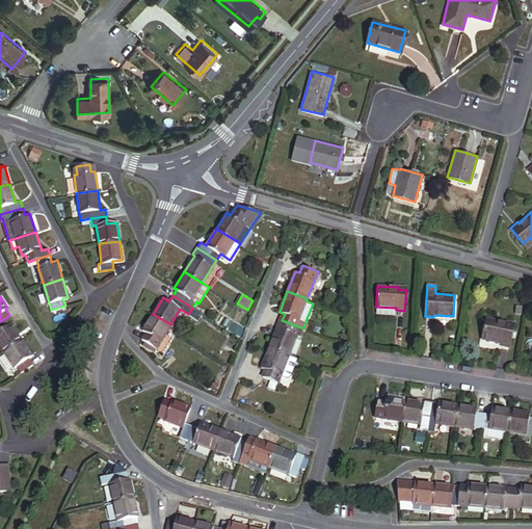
[(155,347),(170,324),(153,314),(142,329),(145,332),(141,339),(155,347)]
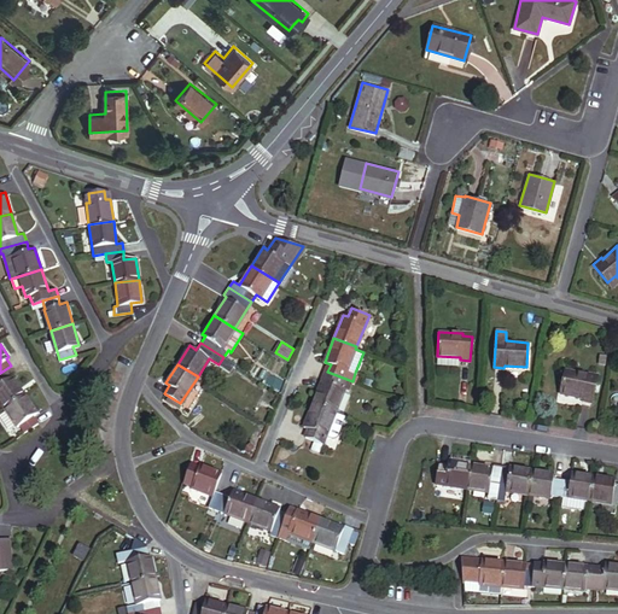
[(24,393),(12,375),(16,373),(11,366),(0,373),(0,407),(1,409),(24,393)]
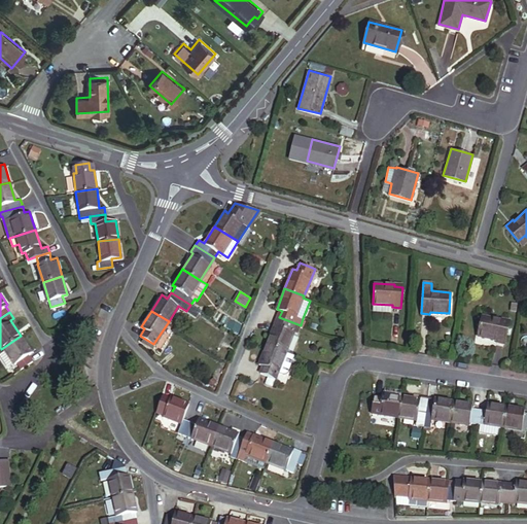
[(505,343),(510,323),(501,321),(501,318),(483,314),(478,335),(496,339),(496,341),(505,343)]
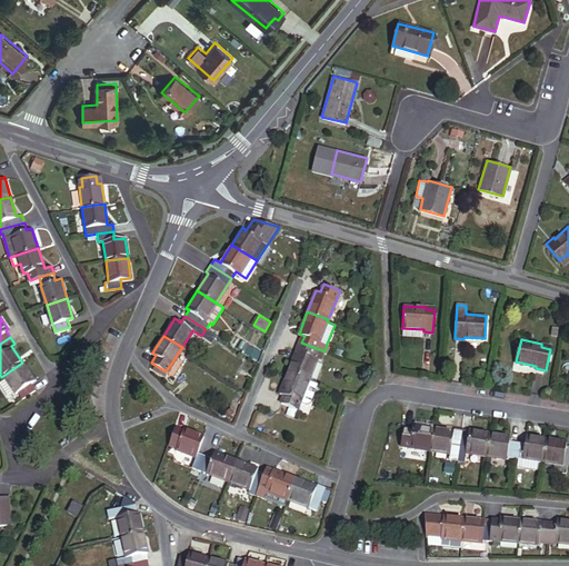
[(309,379),(318,357),(321,358),(325,351),(301,343),(299,349),(297,349),(288,371),(309,379)]
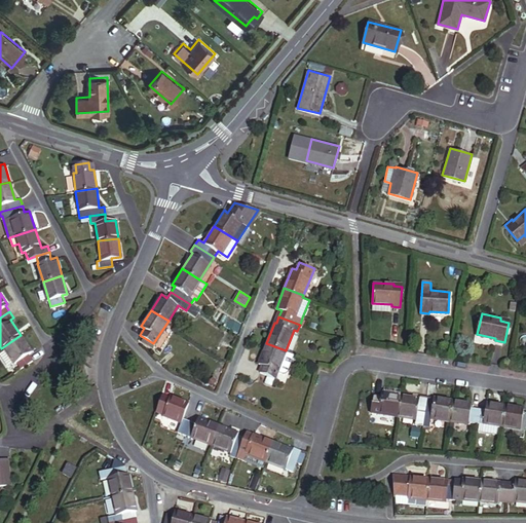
[(33,360),(29,353),(32,350),(21,335),(1,348),(12,364),(16,362),(21,368),(33,360)]
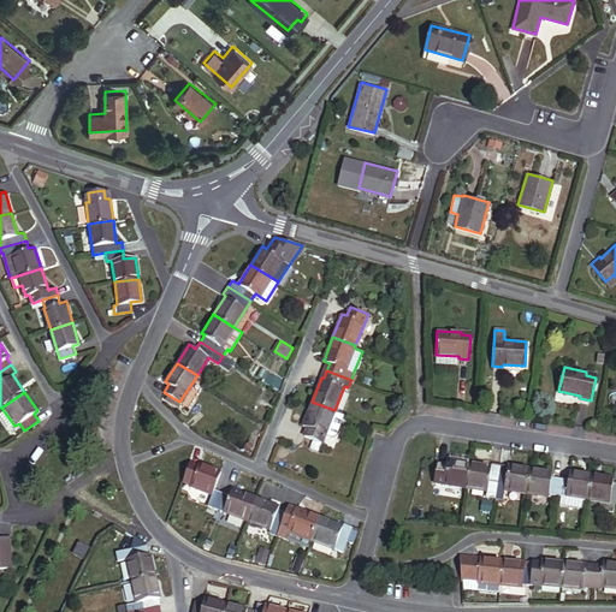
[(337,433),(344,414),(335,410),(312,402),(303,425),(307,426),(304,434),(321,441),(325,433),(330,435),(332,435),(335,434),(337,433)]
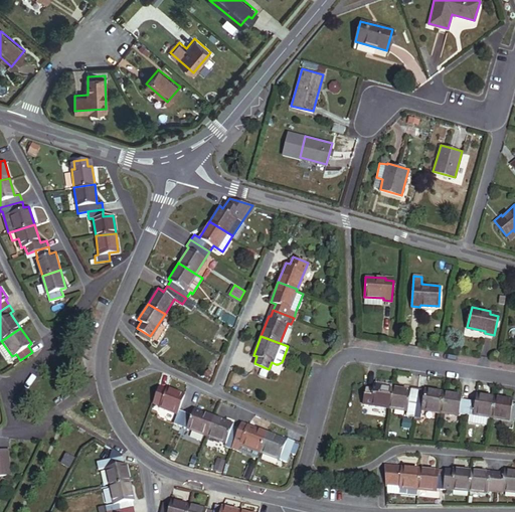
[(389,406),(392,386),(374,383),(373,387),(365,386),(363,402),(389,406)]
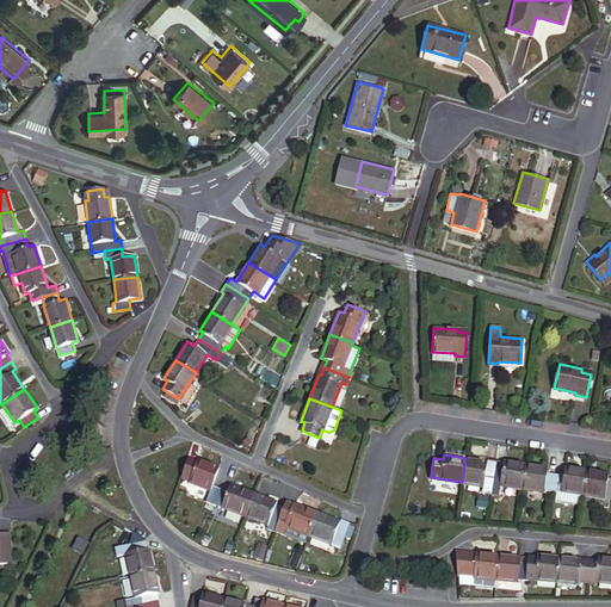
[(211,484),(218,466),(197,458),(196,460),(187,458),(180,476),(190,479),(189,481),(210,489),(205,500),(214,503),(220,487),(211,484)]
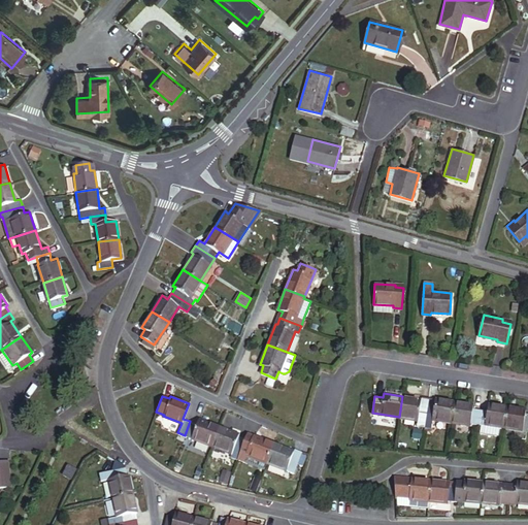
[(424,426),(428,398),(421,397),(421,399),(402,396),(399,417),(418,420),(417,425),(424,426)]
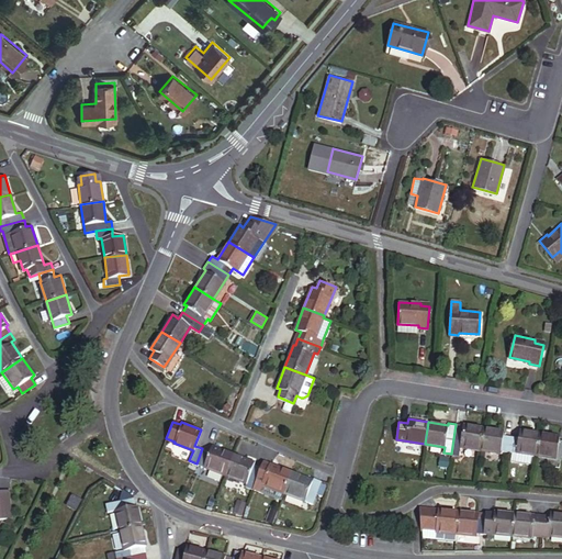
[(481,449),(484,427),(463,424),(463,425),(456,424),(451,454),(452,454),(460,455),(461,446),(481,449)]
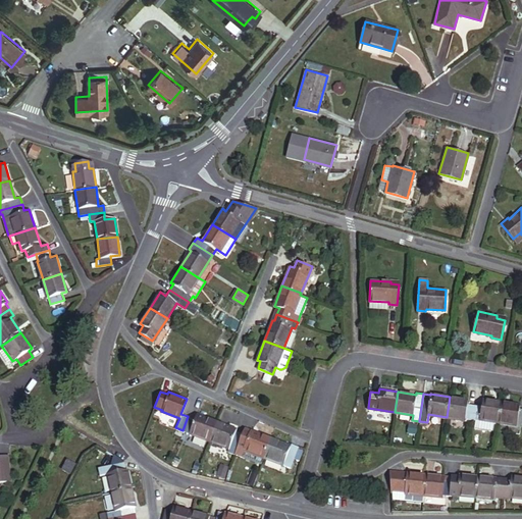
[(474,405),(467,404),(468,400),(450,397),(447,417),(465,419),(465,417),(472,418),(474,405)]
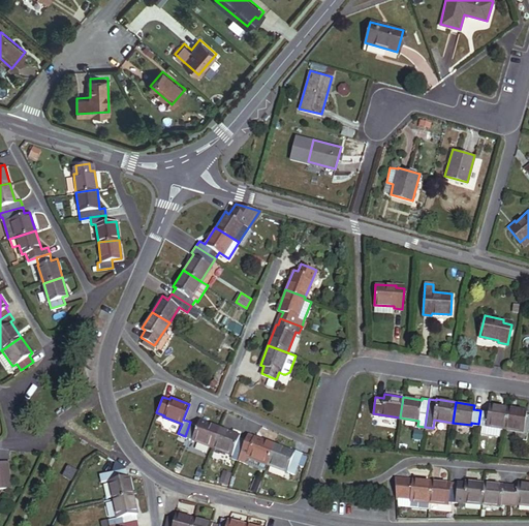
[(504,427),(507,407),(489,404),(488,411),(480,410),(478,424),(480,425),(479,432),(502,436),(503,427),(504,427)]
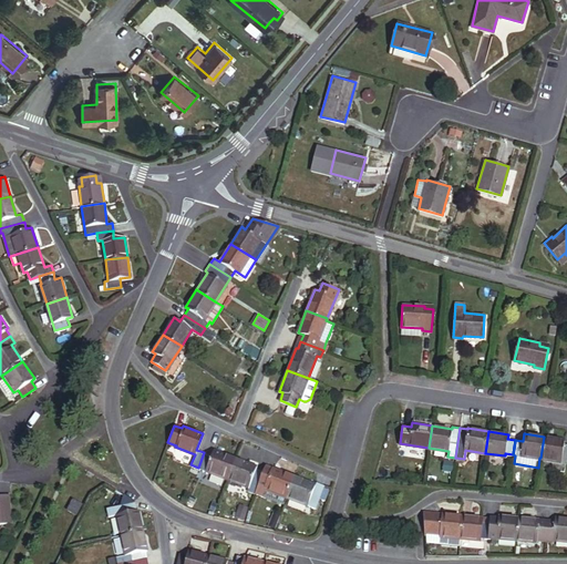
[(566,459),(566,443),(564,443),(564,439),(544,437),(540,458),(562,461),(562,459),(566,459)]
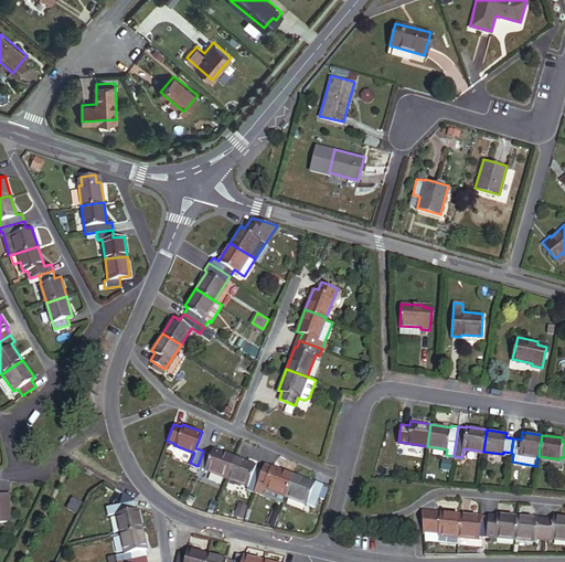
[(226,477),(235,456),(213,447),(211,454),(203,451),(198,466),(226,477)]
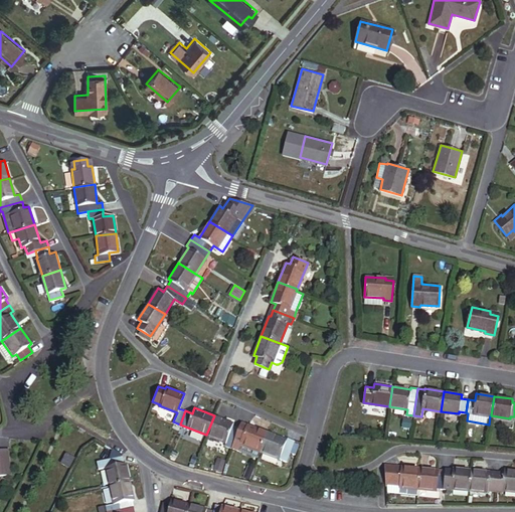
[(231,447),(239,428),(232,424),(232,422),(214,415),(206,435),(225,442),(224,445),(231,447)]
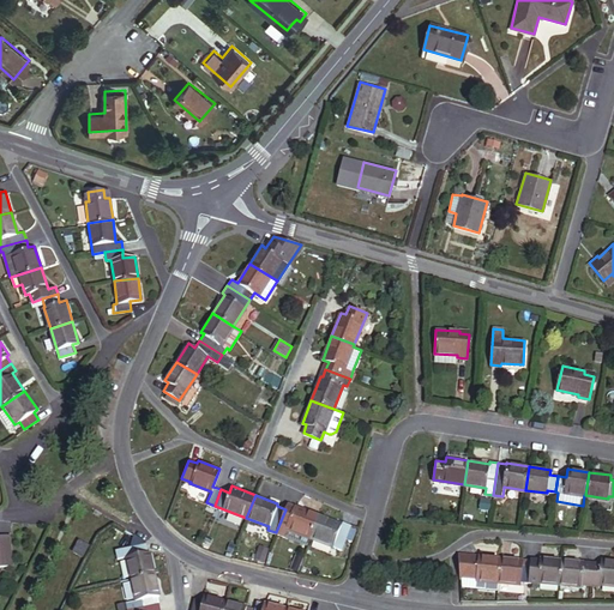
[(488,508),(489,499),(481,497),(480,507),(488,508)]
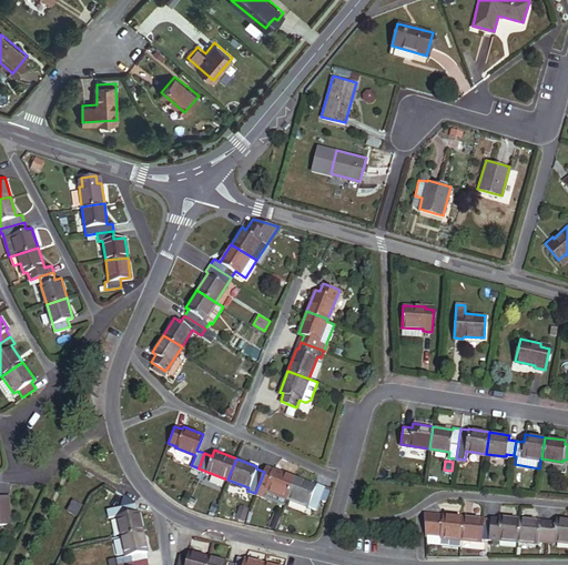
[(286,497),(295,476),(266,465),(264,472),(255,493),(282,503),(284,496),(286,497)]
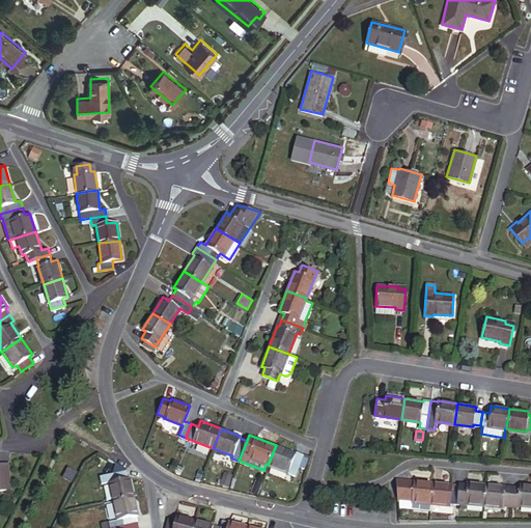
[(297,475),(304,453),(297,451),(296,452),(276,445),(268,465),(297,475)]
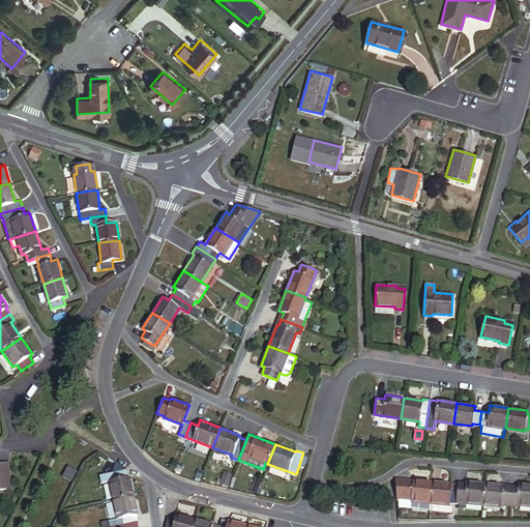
[(215,448),(213,455),(223,459),(225,452),(215,448)]
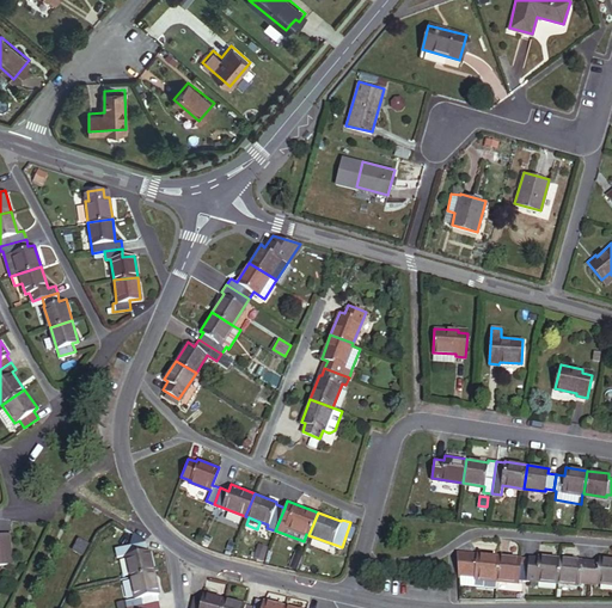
[(13,562),(11,532),(0,532),(0,552),(7,553),(8,562),(13,562)]
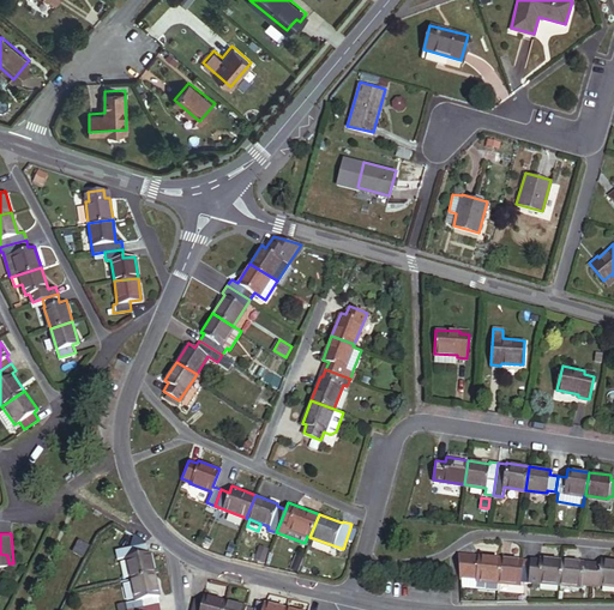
[(83,555),(89,544),(78,538),(72,550),(83,555)]
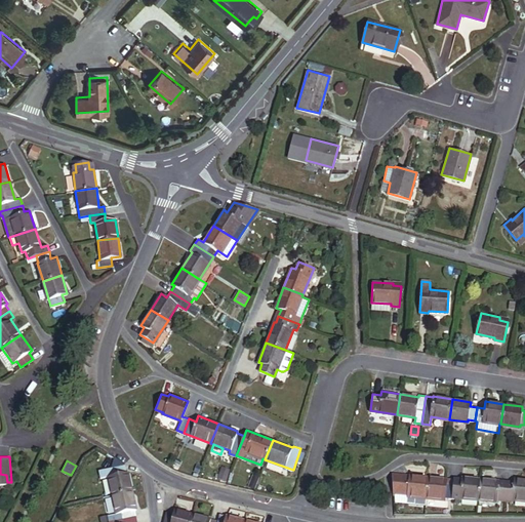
[(132,490),(128,471),(126,472),(125,465),(98,470),(99,477),(108,476),(112,494),(132,490)]
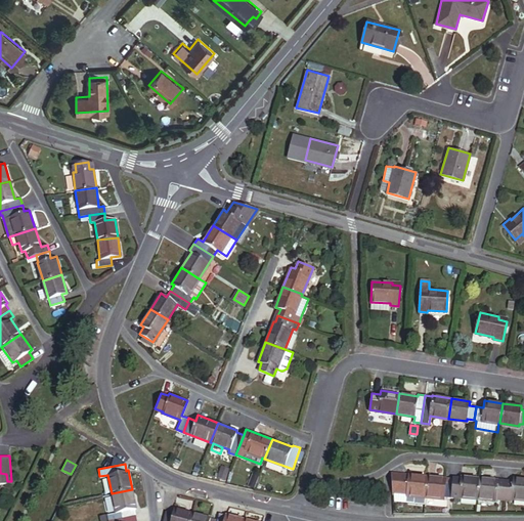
[(425,496),(427,476),(391,472),(389,489),(390,496),(396,496),(397,493),(425,496)]
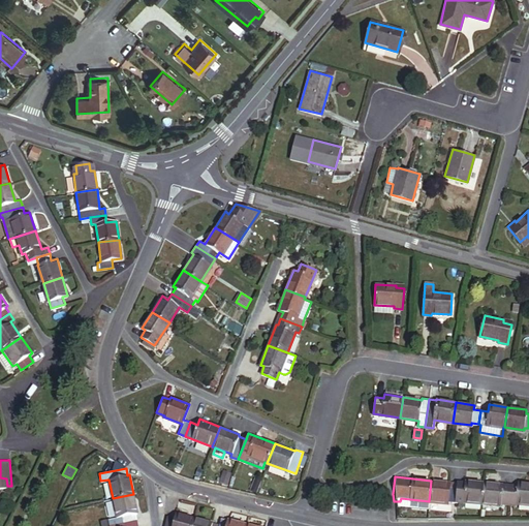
[(457,483),(431,481),(429,501),(448,502),(448,500),(456,500),(457,483)]
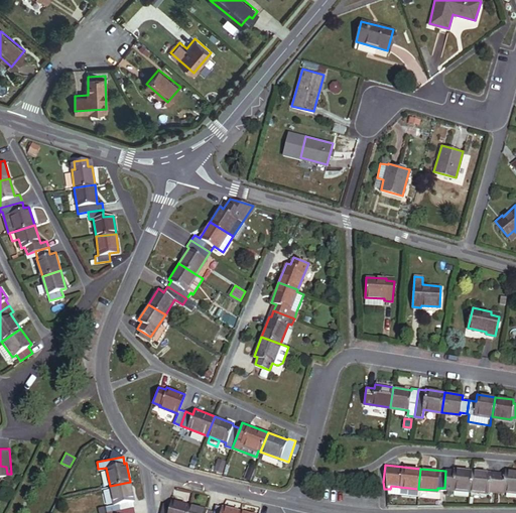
[(470,490),(472,470),(454,469),(454,472),(445,471),(444,488),(447,489),(447,493),(452,493),(453,489),(470,490)]
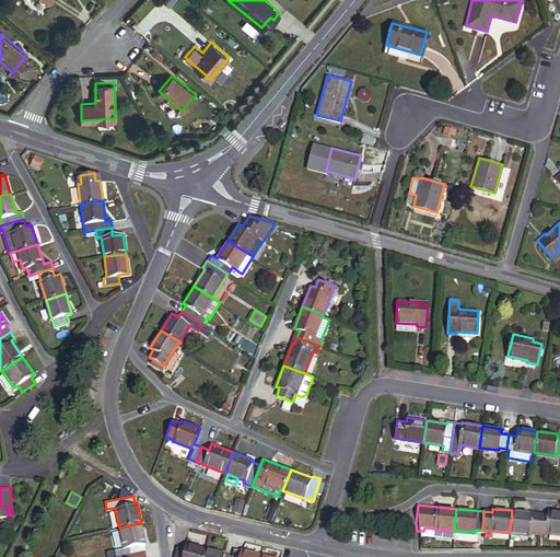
[(538,533),(540,513),(512,510),(510,532),(531,534),(531,532),(538,533)]
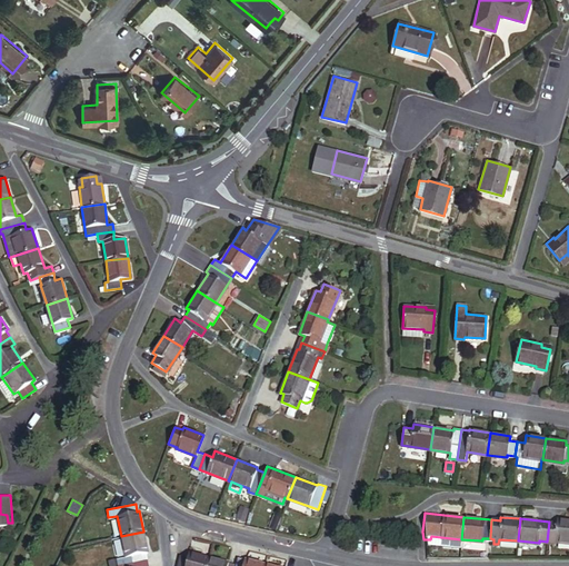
[(568,542),(568,519),(557,519),(557,522),(549,522),(547,542),(555,542),(556,540),(568,542)]
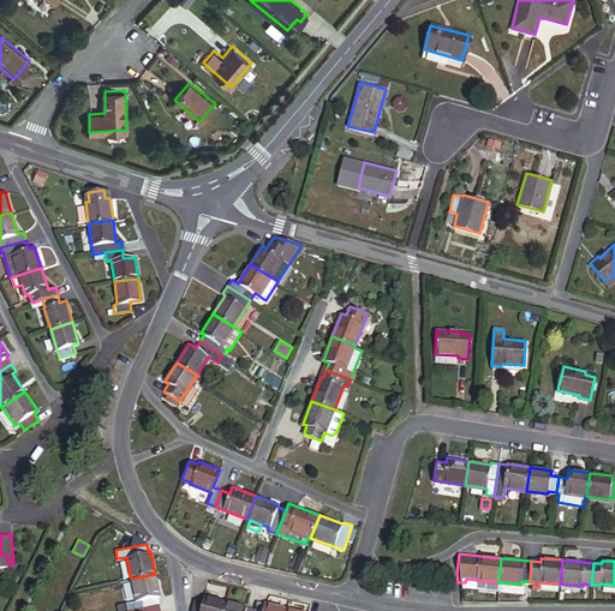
[(159,594),(155,574),(131,579),(136,600),(131,601),(132,610),(160,604),(157,595),(159,594)]
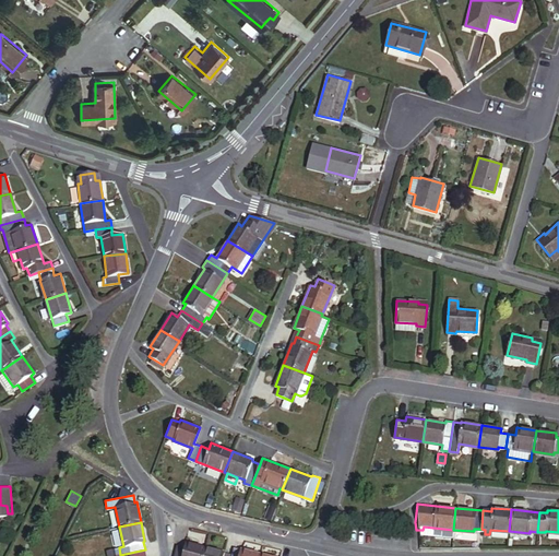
[(453,537),(453,530),(424,527),(423,530),(423,534),(453,537)]
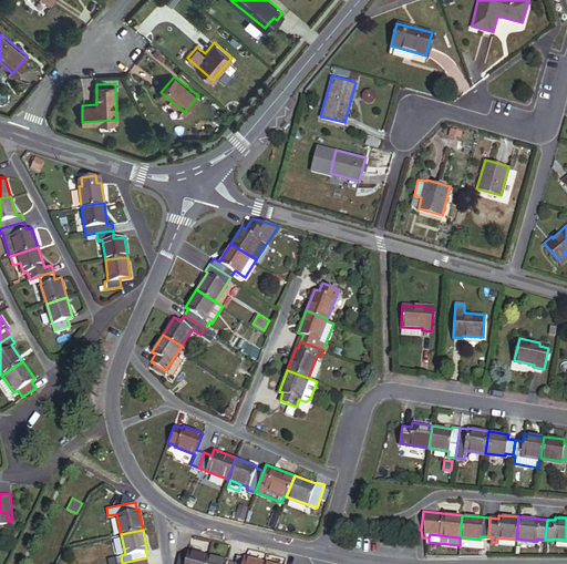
[(205,563),(207,555),(187,550),(186,554),(179,552),(175,563),(205,563)]
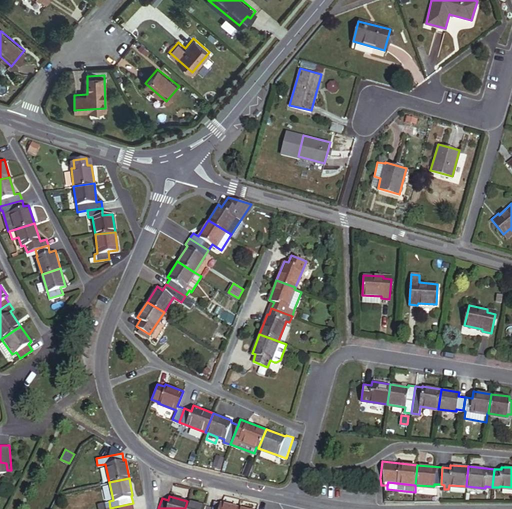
[(238,508),(239,507),(214,500),(212,507),(211,508),(238,508)]
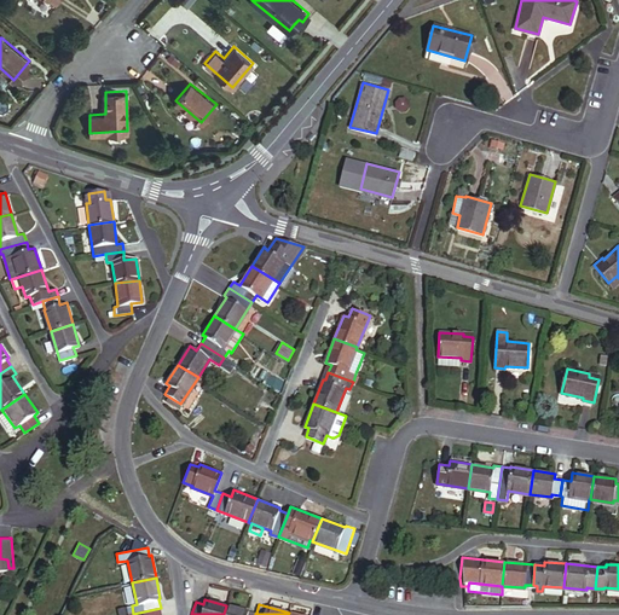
All buildings are outlined.
